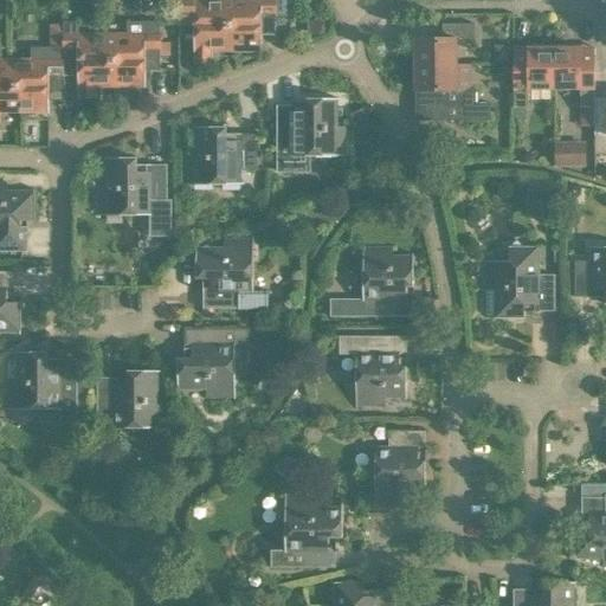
[(179,0),(180,26),(194,26),(194,63),(213,63),(213,51),(234,51),(234,26),(227,26),(229,24),(221,23),(221,0),(179,0)]
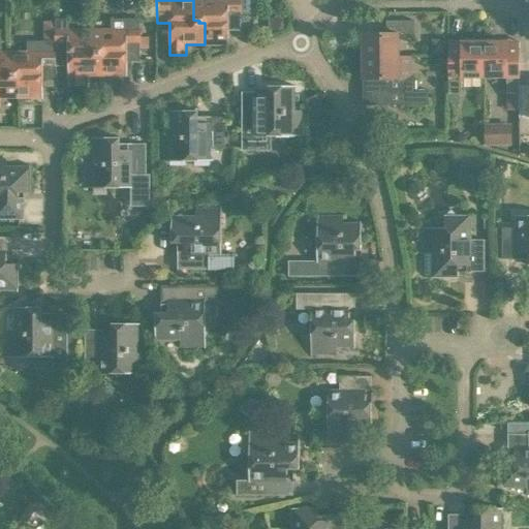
[(254,0),(193,0),(193,20),(199,21),(198,23),(205,23),(205,44),(228,43),(228,22),(242,22),(242,19),(254,18),(254,0)]
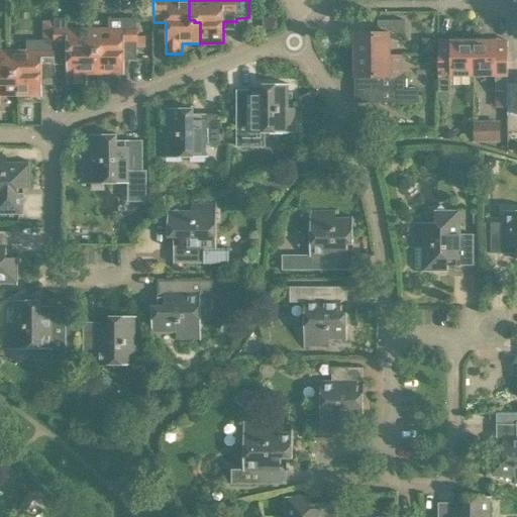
[(108,29),(90,29),(90,50),(95,50),(95,53),(101,53),(101,73),(124,73),(124,53),(137,53),(136,18),(108,18),(108,29)]
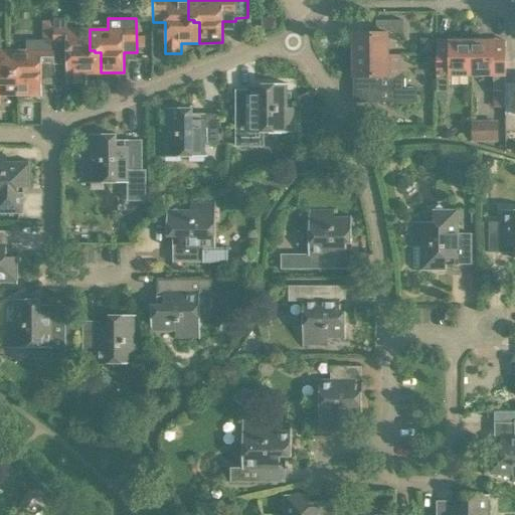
[(375,31),(353,31),(353,55),(388,55),(388,32),(403,32),(403,19),(375,19),(375,31)]
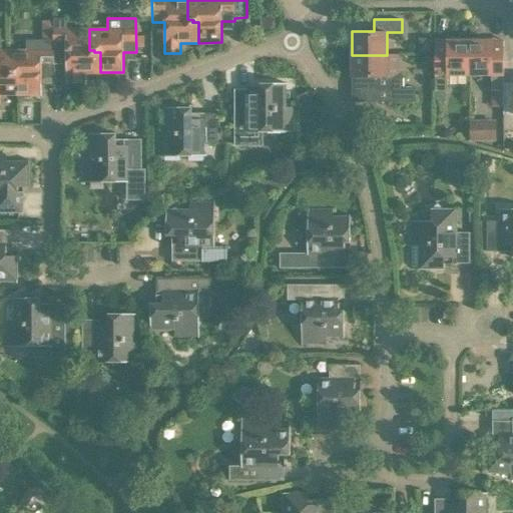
[(25,50),(7,50),(7,71),(13,71),(13,74),(18,74),(18,94),(41,94),(41,73),(54,73),(54,51),(54,20),(41,20),(40,40),(25,40),(25,50)]
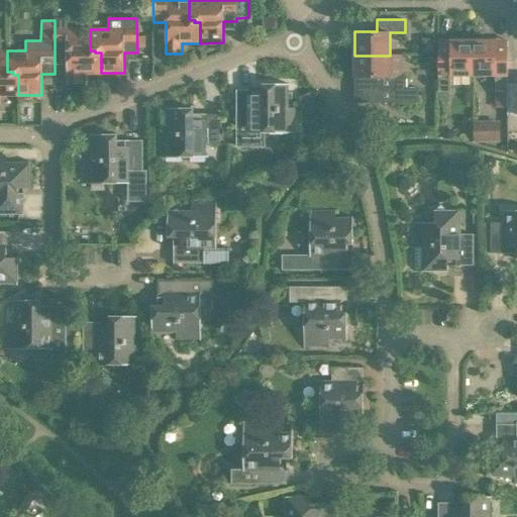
[(67,20),(55,20),(55,40),(55,52),(67,52),(67,84),(83,84),(83,73),(101,73),(101,53),(95,53),(95,50),(90,50),(90,29),(68,29),(67,20)]
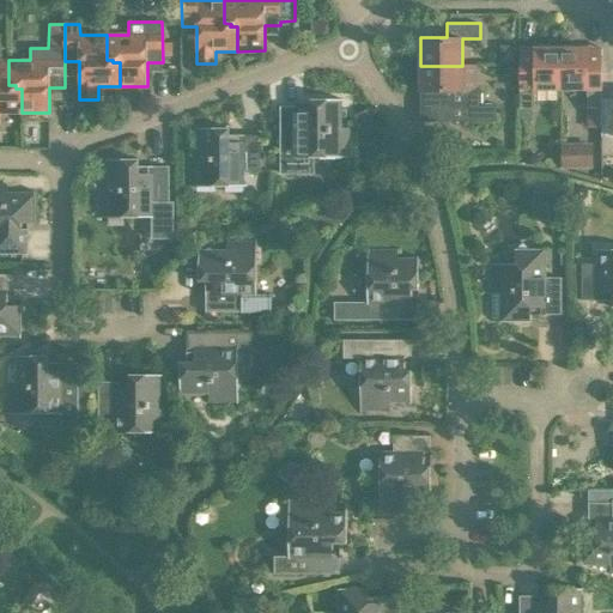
[(520,55),(520,74),(521,109),(535,109),(534,90),(559,89),(559,47),(533,47),(533,55),(520,55)]
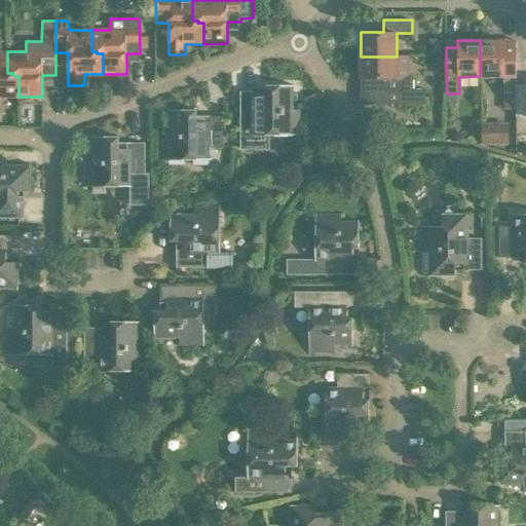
[(516,86),(516,51),(503,51),(503,40),(480,40),(480,76),(503,76),(503,92),(516,92),(516,86)]
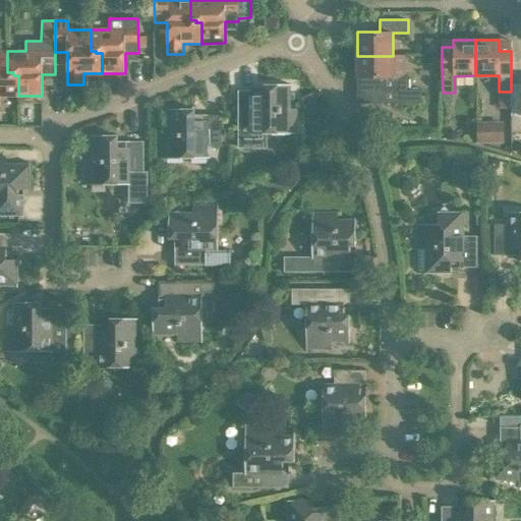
[(0,96),(18,96),(18,75),(13,75),(13,72),(7,72),(7,51),(0,51),(0,106),(0,96)]
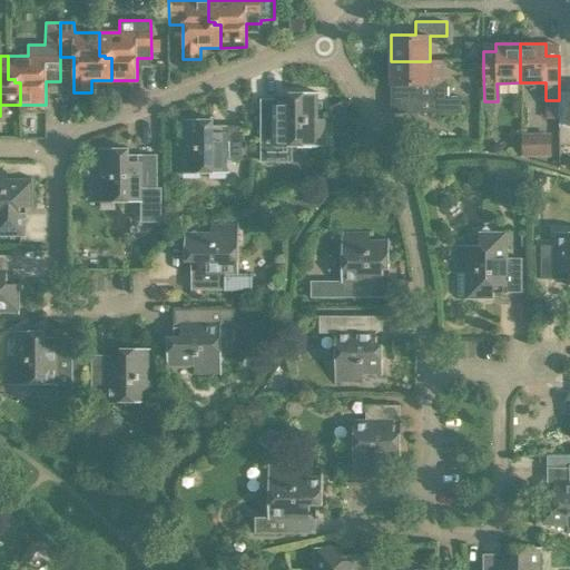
[(430,61),(391,61),(391,85),(399,85),(399,98),(416,98),(416,112),(461,114),(461,97),(448,97),(448,84),(446,84),(443,84),(443,61),(430,61)]
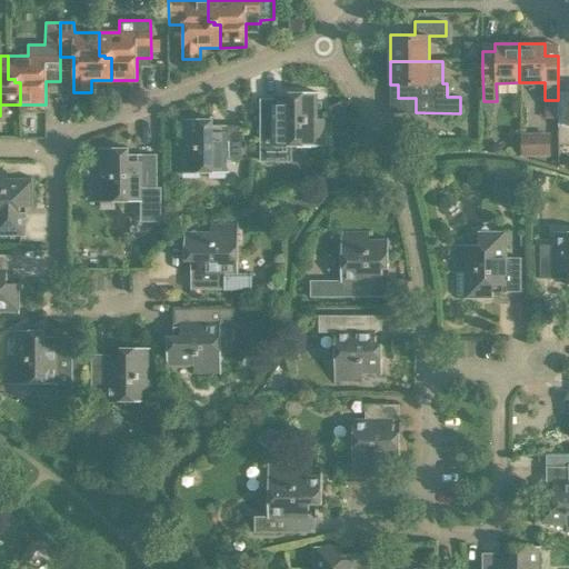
[(260,99),(260,159),(277,159),(277,146),(326,146),(326,120),(317,120),(316,92),(288,92),(288,106),(276,106),(276,99),(260,99)]
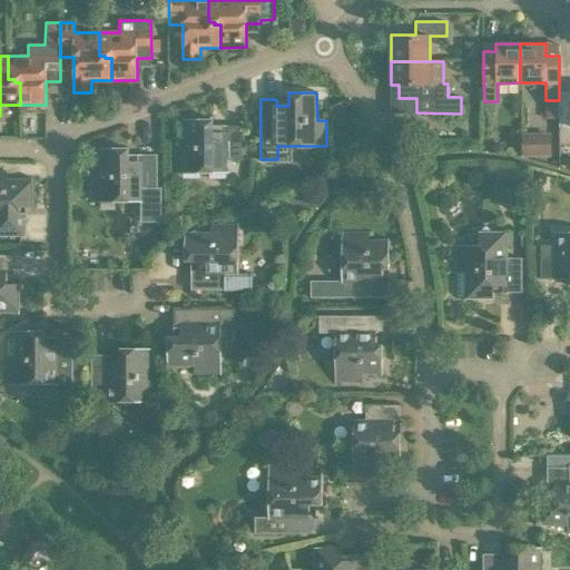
[(569,94),(559,94),(559,100),(559,145),(569,145),(569,94)]
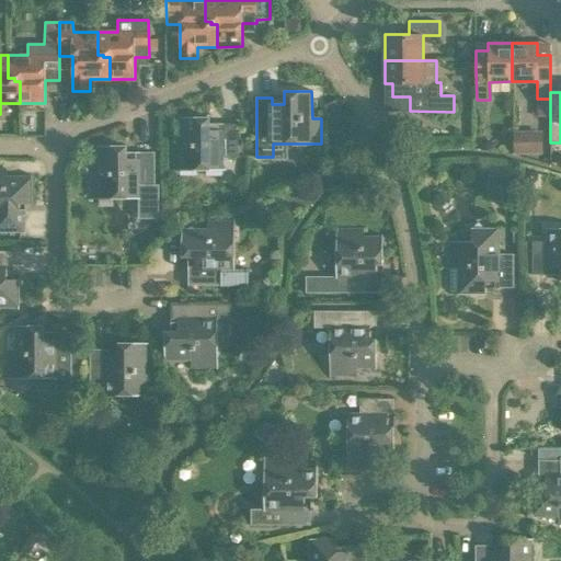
[(324,105),(333,122),(346,114),(338,99),(324,105)]
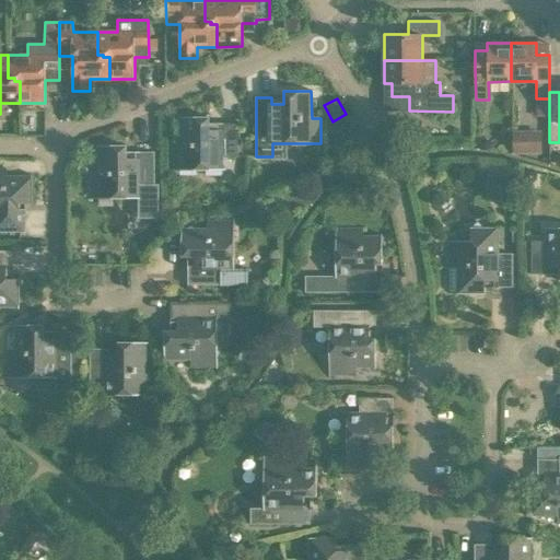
[(173,170),(222,170),(222,156),(237,156),(237,123),(221,123),(221,129),(209,129),(209,117),(182,117),(182,142),(173,142),(173,170)]
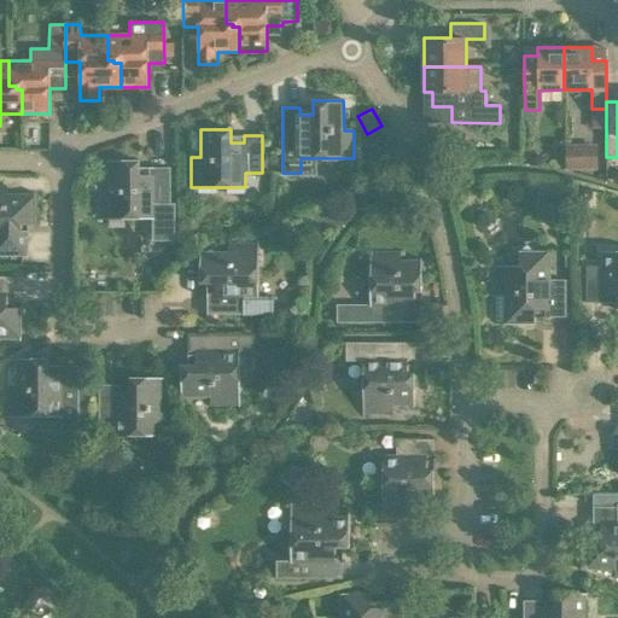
[(442,136),(443,147),(443,151),(458,151),(458,136),(442,136)]
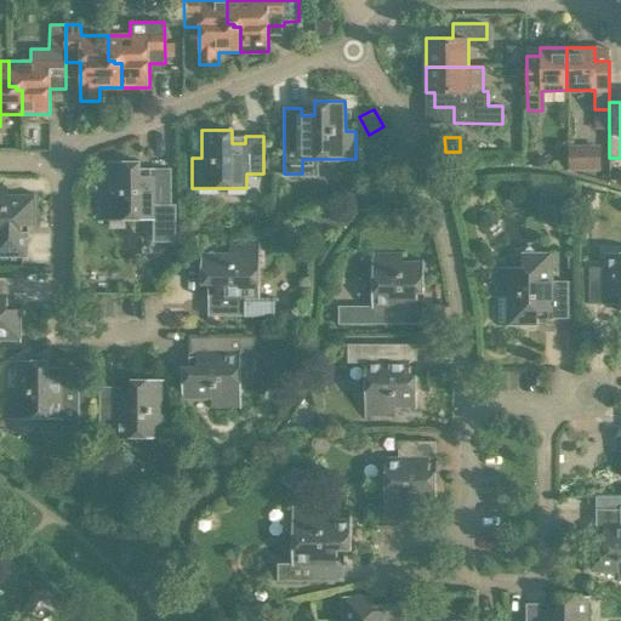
[(600,146),(569,146),(569,169),(600,169),(600,146)]
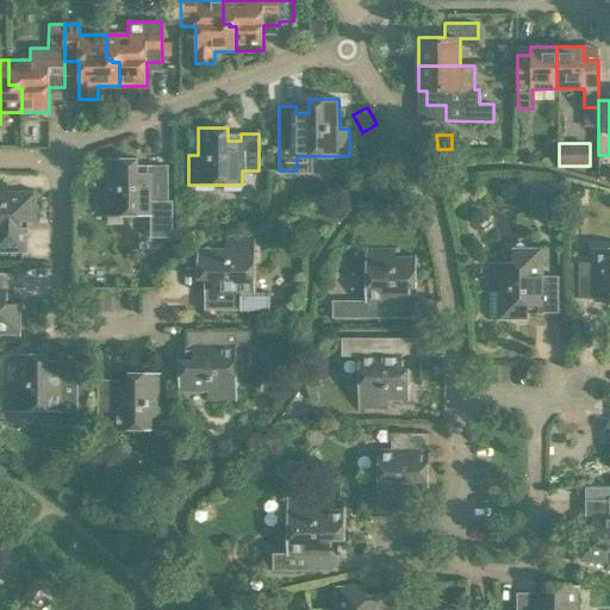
[(169,201),(169,166),(151,166),(151,172),(138,172),(138,157),(109,157),(109,186),(98,186),(98,216),(149,216),(149,236),(170,236),(172,201),(169,201)]
